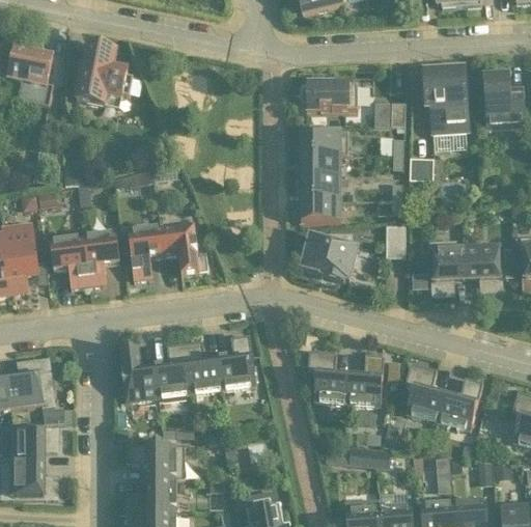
[(298,0),(303,17),(364,1),(364,0),(298,0)]
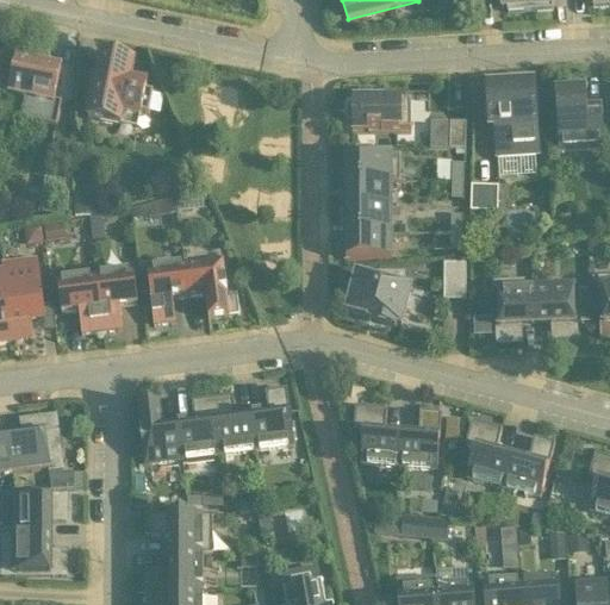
[(500,0),(502,6),(508,6),(508,11),(530,8),(529,0),(500,0)]
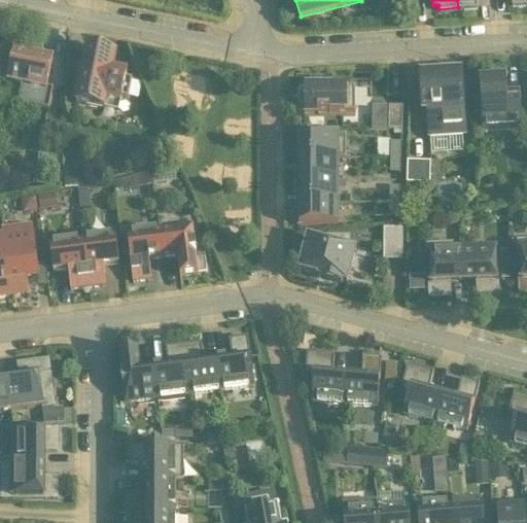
[(37,55),(38,49),(15,45),(8,80),(21,83),(18,102),(49,108),(54,86),(46,85),(53,58),(37,55)]
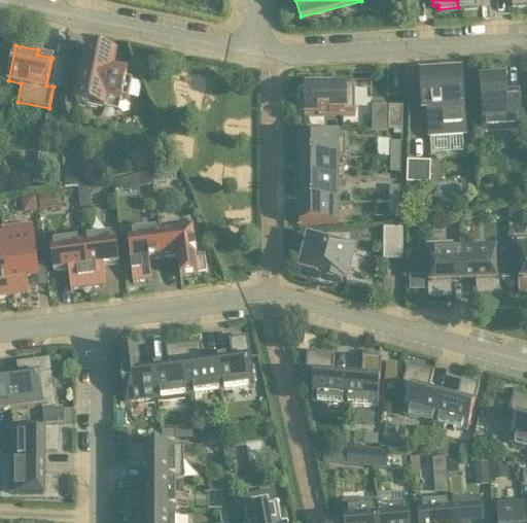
[(112,68),(115,51),(88,45),(76,101),(104,106),(106,97),(120,100),(121,95),(128,97),(132,77),(126,76),(127,71),(112,68)]
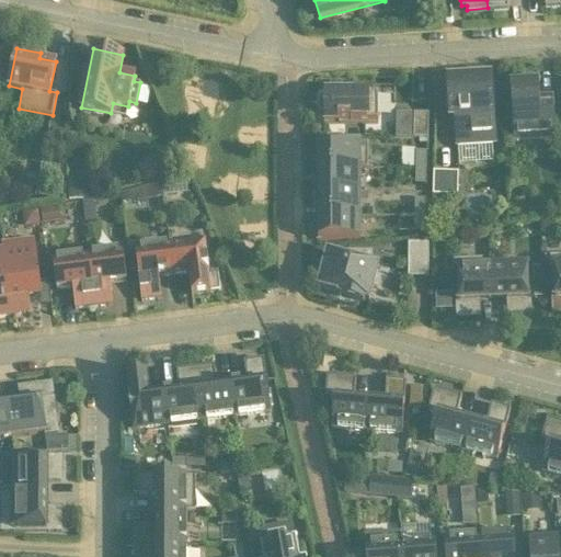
[(491,75),(447,77),(449,116),(455,115),(456,141),(458,141),(492,139),(494,139),(491,75)]
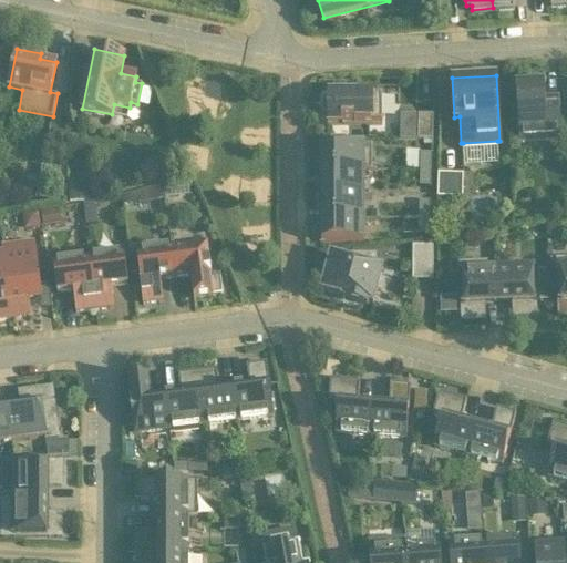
[(531,78),(516,79),(519,139),(559,136),(558,115),(558,105),(545,106),(543,81),(531,82),(531,78)]
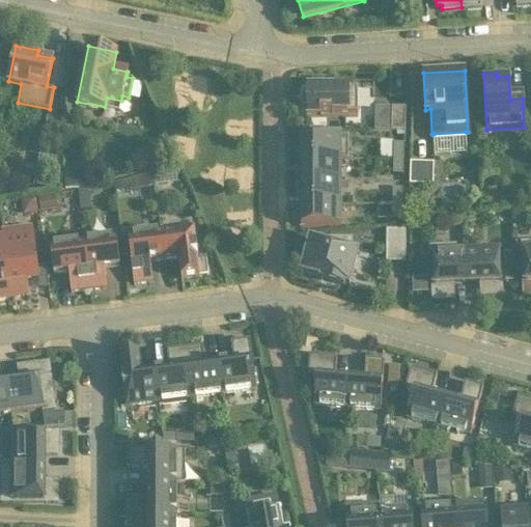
[(334,84),(307,84),(306,110),(358,110),(358,84),(351,84),(351,79),(334,79),(334,84)]
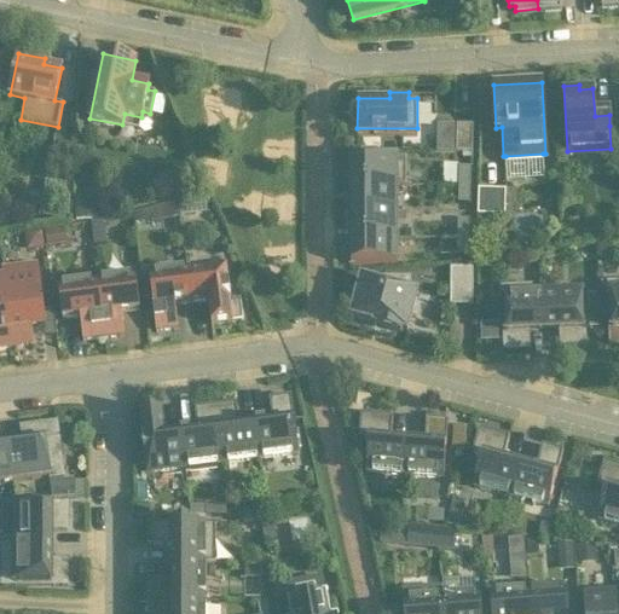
[(456,135),(456,150),(472,150),(473,122),(457,122),(456,135)]
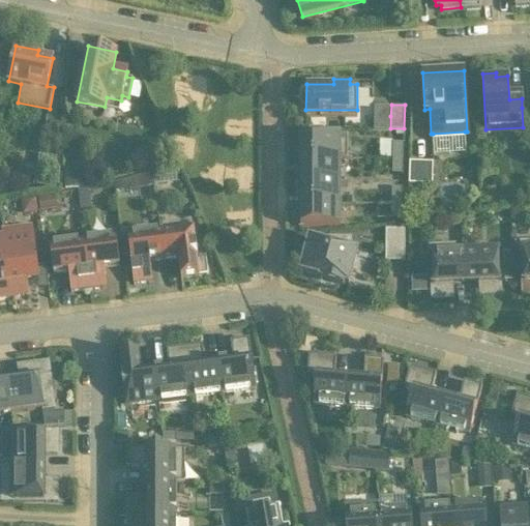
[(62,136),(62,116),(51,114),(48,134),(62,136)]
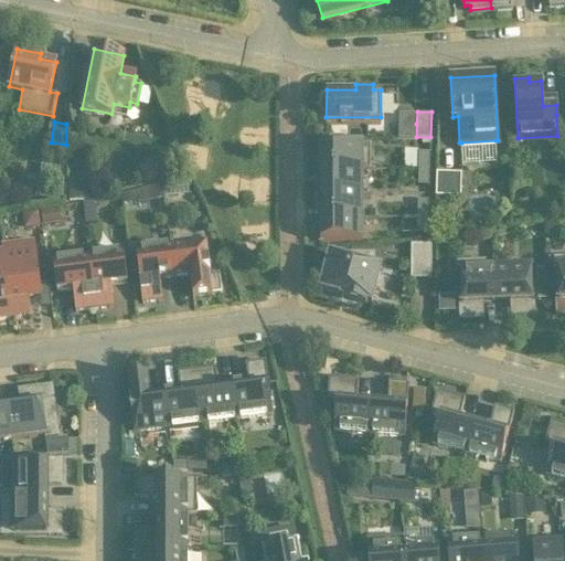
[(320,141),(320,166),(363,166),(363,168),(371,168),(371,141),(320,141)]
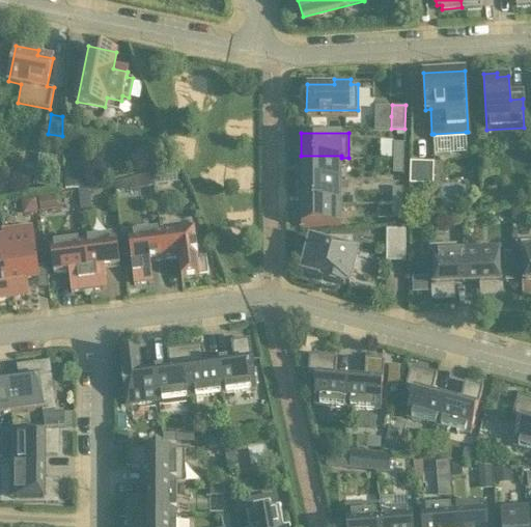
[(393,155),(393,157),(403,157),(404,141),(393,141),(393,155)]
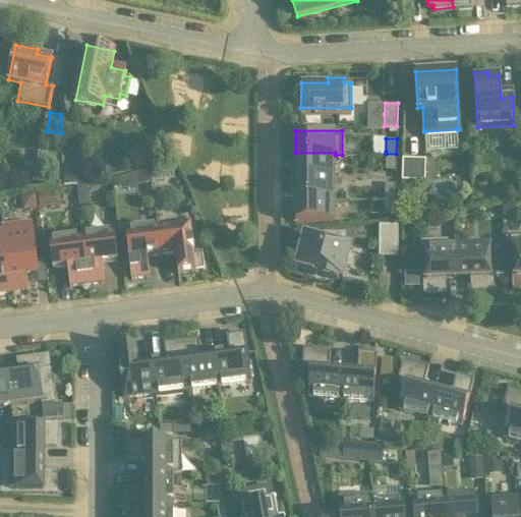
[(59,153),(41,151),(35,180),(57,184),(59,153)]
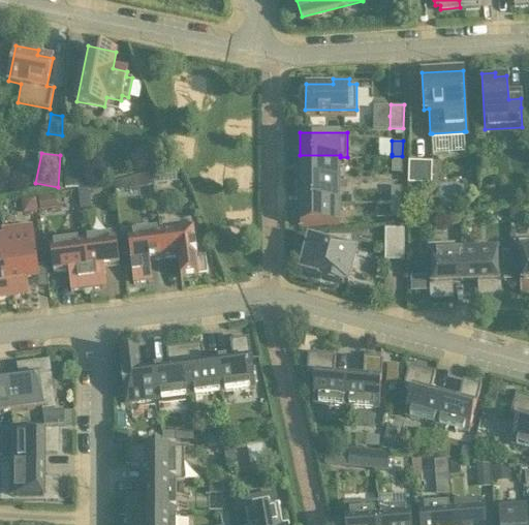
[(340,179),(340,157),(340,155),(300,155),(300,179),(340,179)]
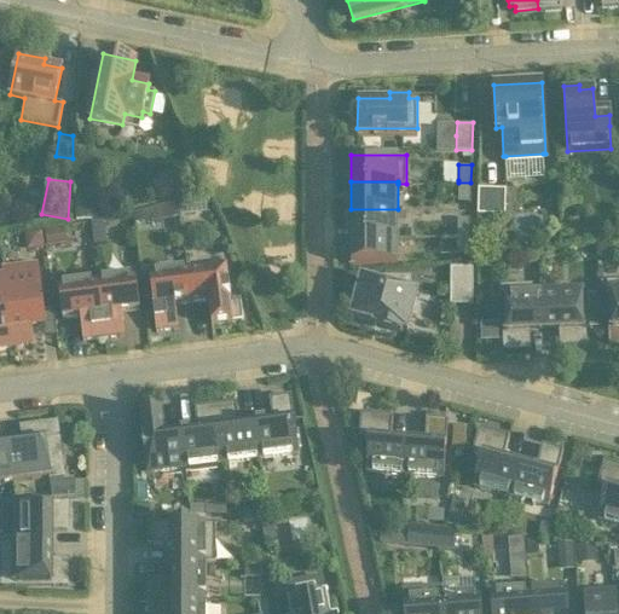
[(470,201),(470,183),(458,183),(458,201),(470,201)]
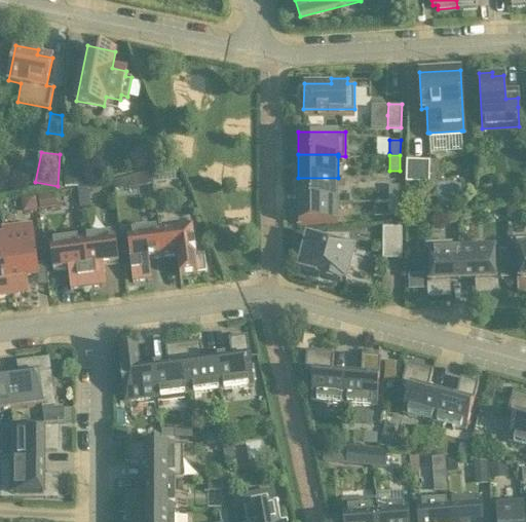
[(429,159),(406,158),(406,181),(428,181),(429,159)]
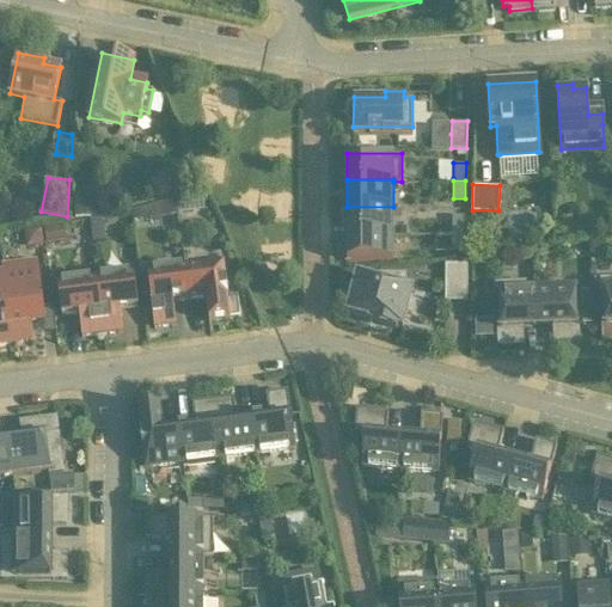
[(191,194),(178,195),(179,212),(193,210),(191,194)]
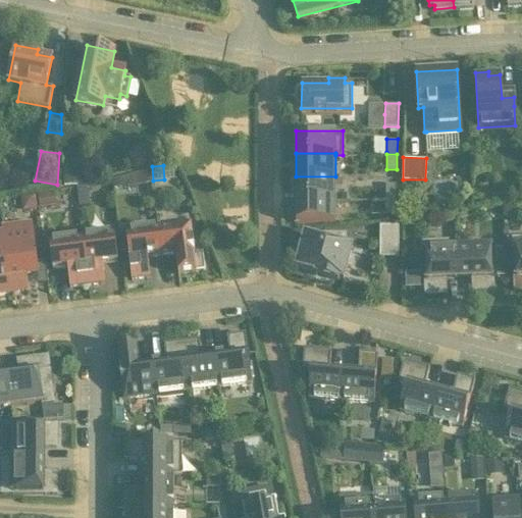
[(86,166),(64,166),(64,185),(86,185),(86,166)]
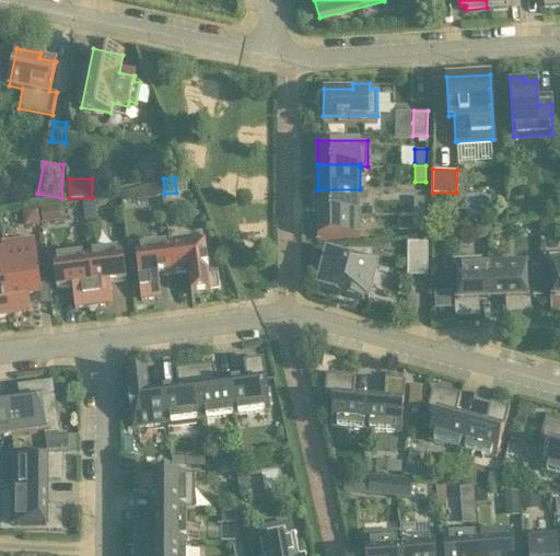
[(162,180),(135,187),(136,199),(163,196),(162,180)]
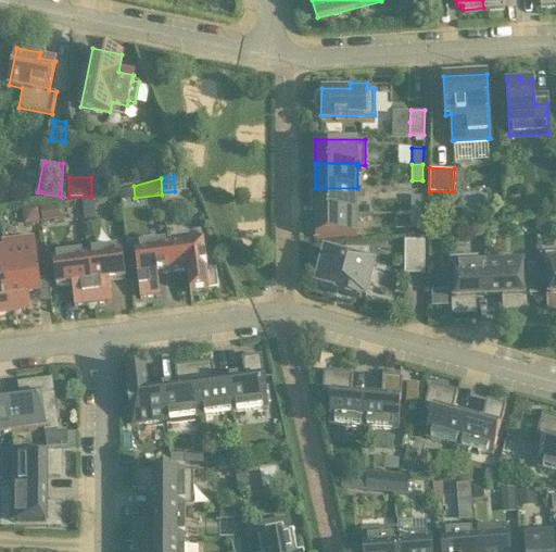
[(357,212),(357,188),(315,188),(315,212),(357,212)]
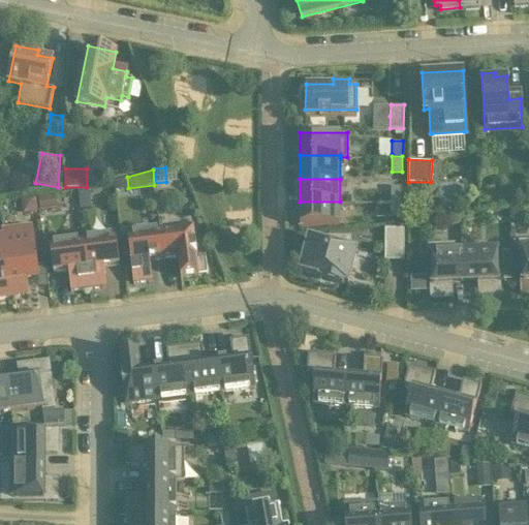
[(391,185),(391,201),(401,201),(402,185),(391,185)]
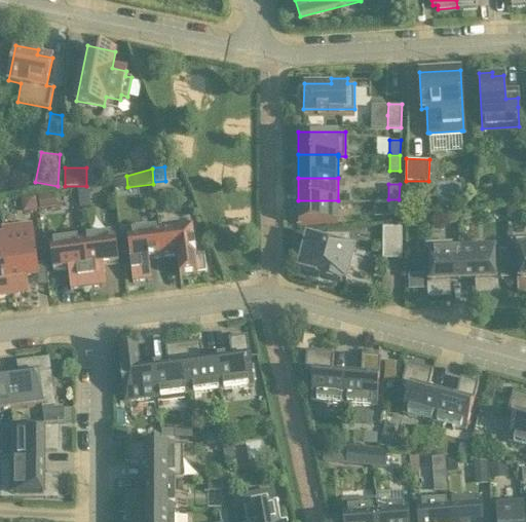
[(90,206),(88,186),(77,188),(79,207),(90,206)]
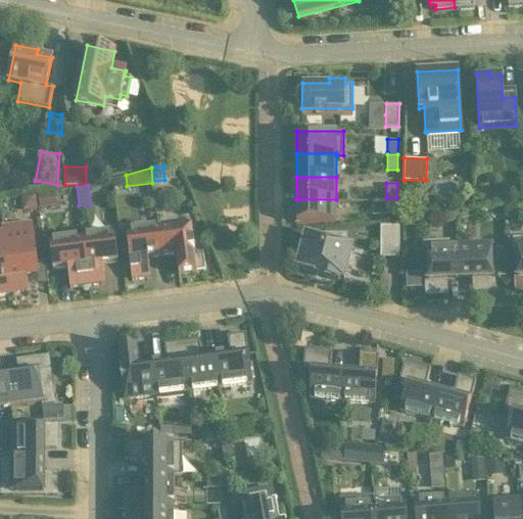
[(474,185),(474,201),(486,201),(486,185),(474,185)]
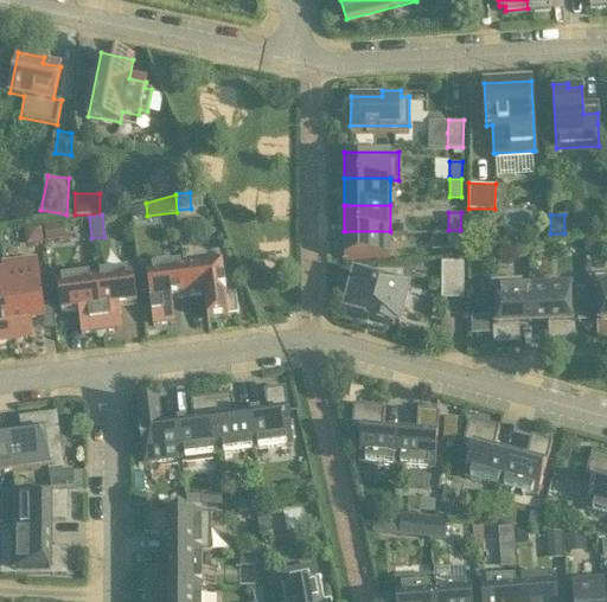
[(62,223),(45,225),(48,238),(64,236),(62,223)]
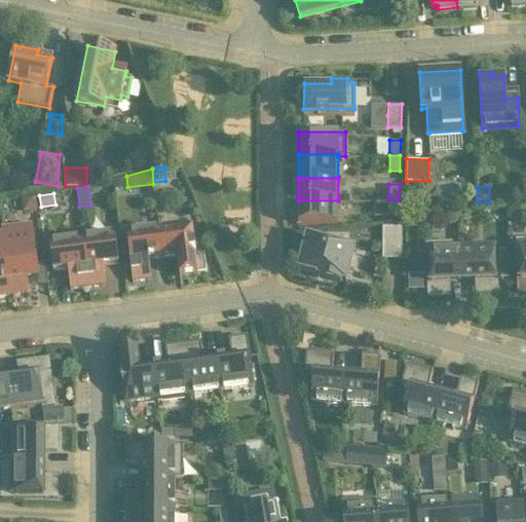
[(23,198),(25,211),(37,210),(35,196),(23,198)]
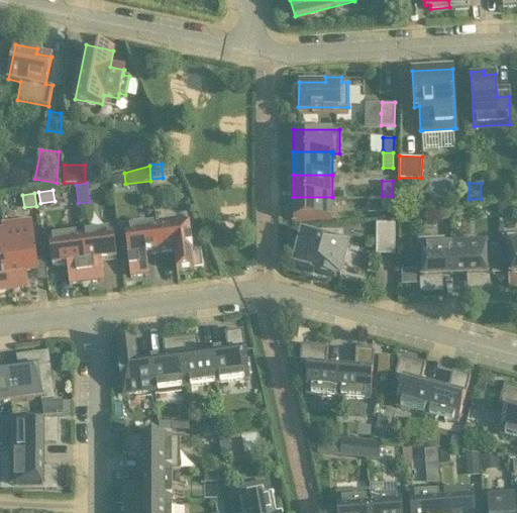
[(392,211),(392,196),(382,196),(381,211),(392,211)]
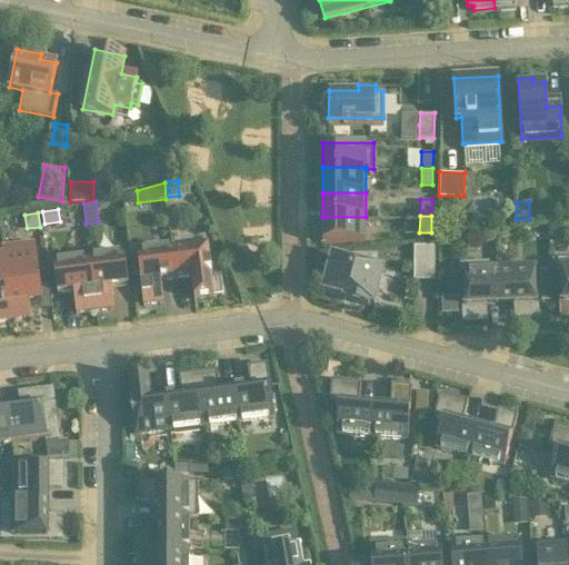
[(366,241),(366,217),(322,217),(322,241),(366,241)]
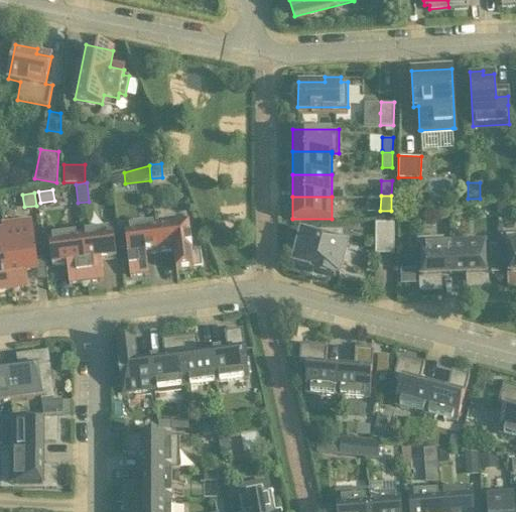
[(450,207),(452,215),(464,213),(462,205),(450,207)]
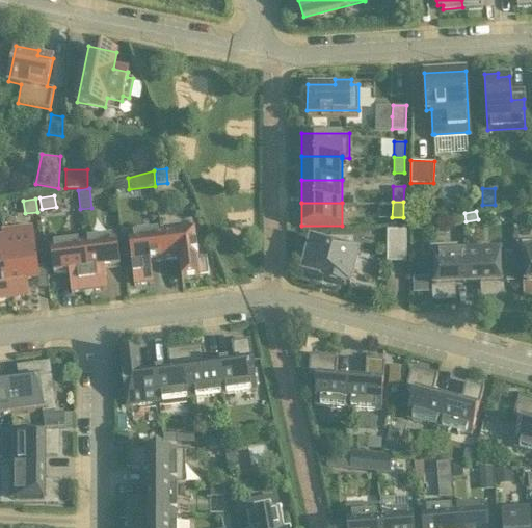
[(453,225),(466,221),(464,213),(452,215),(453,225)]
